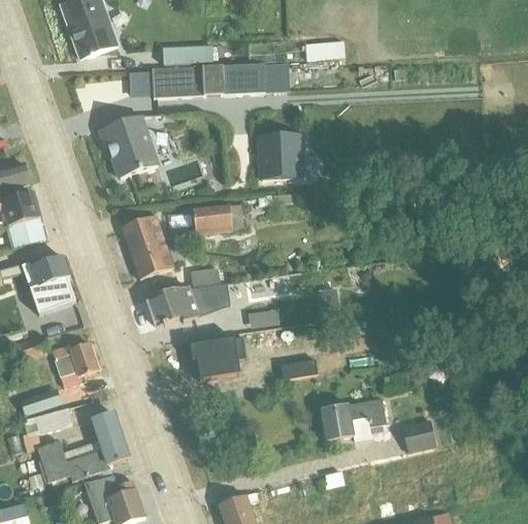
[(80,60),(119,45),(102,0),(74,0),(61,5),(80,60)]
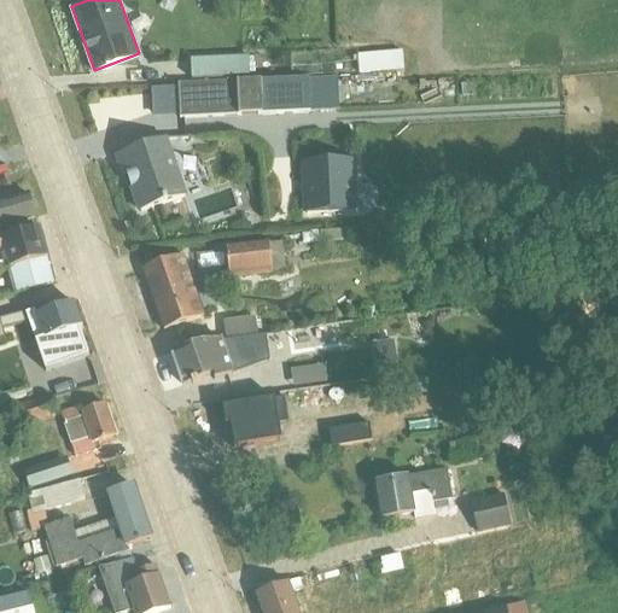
[(359,70),(403,66),(402,48),(357,52),(359,70)]
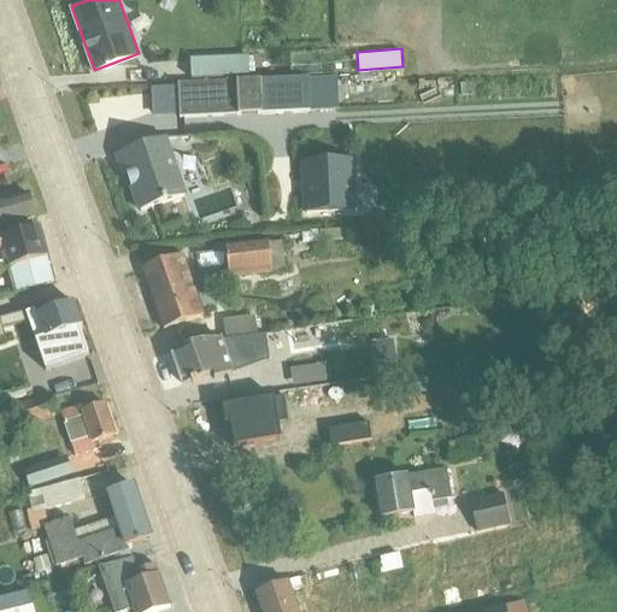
[(247,53),(189,57),(191,76),(248,74),(247,53)]
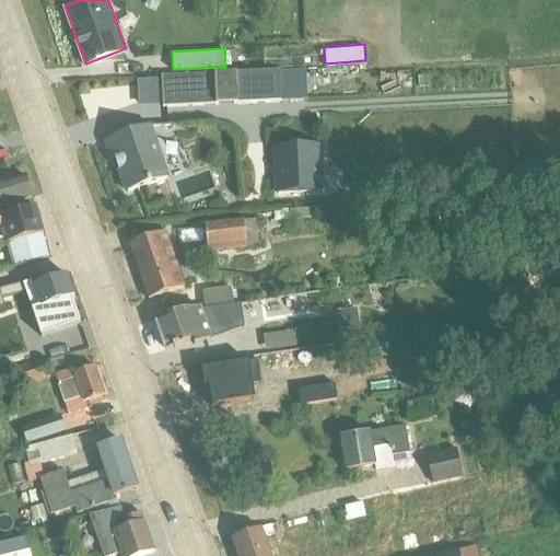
[(301,67),(280,68),(281,91),(302,90),(301,67)]
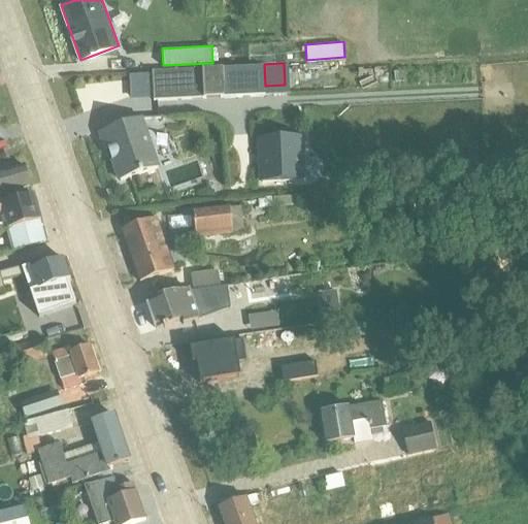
[(264,64),(153,69),(154,71),(140,71),(141,98),(155,97),(155,98),(265,93),(265,86),(264,64)]
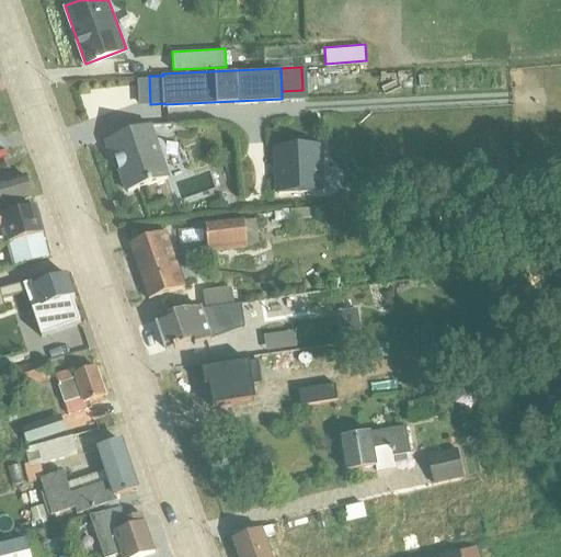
[(152,123),(106,138),(113,157),(116,156),(121,167),(118,168),(119,169),(121,169),(127,190),(170,175),(163,155),(164,152),(165,150),(165,148),(165,146),(165,145),(164,143),(163,140),(162,139),(161,138),(159,138),(157,137),(152,123)]
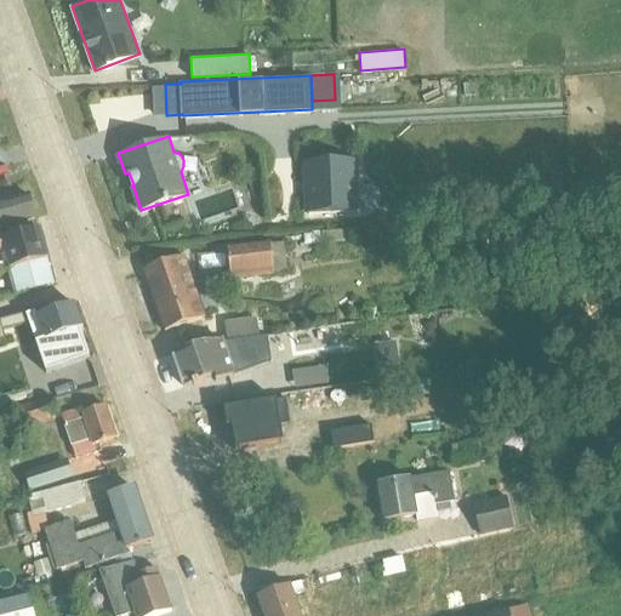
[(326,221),(353,218),(347,174),(320,177),(325,221),(326,221)]
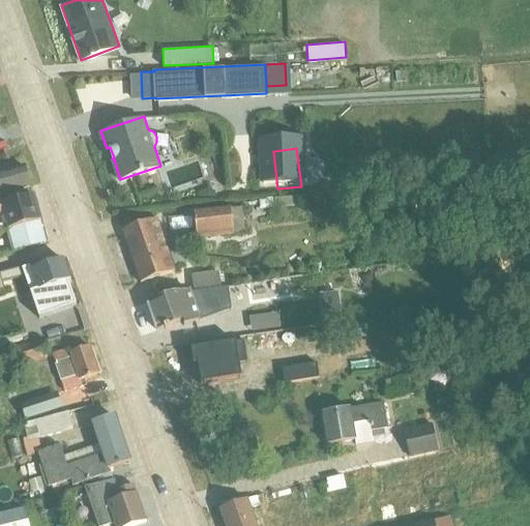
[(0,192),(30,183),(24,165),(0,171),(0,192)]
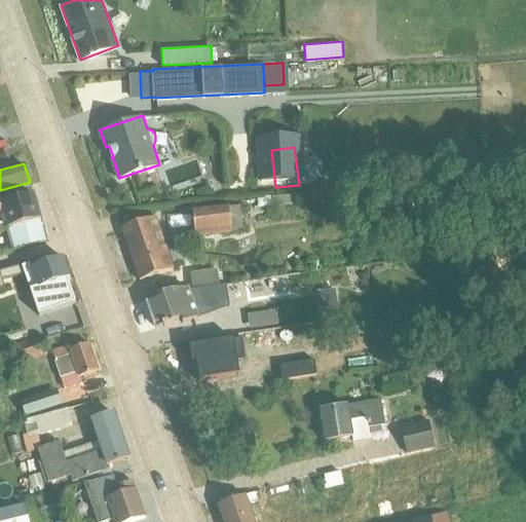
[(13,246),(45,237),(33,192),(3,200),(2,196),(0,196),(0,227),(8,226),(13,246)]
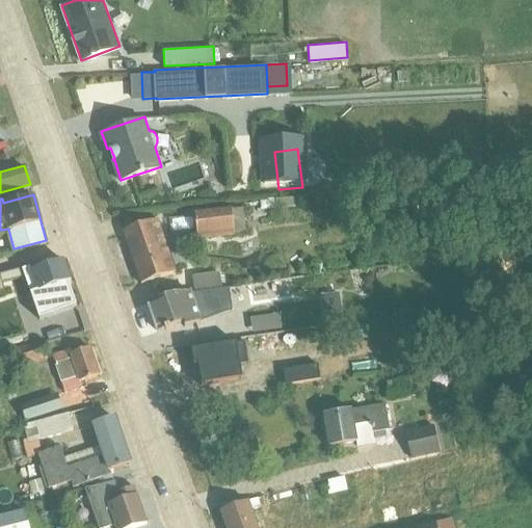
[(249,205),(232,207),(232,204),(183,209),(185,230),(191,229),(191,228),(195,227),(197,238),(235,234),(235,232),(245,231),(244,215),(250,215),(249,205)]
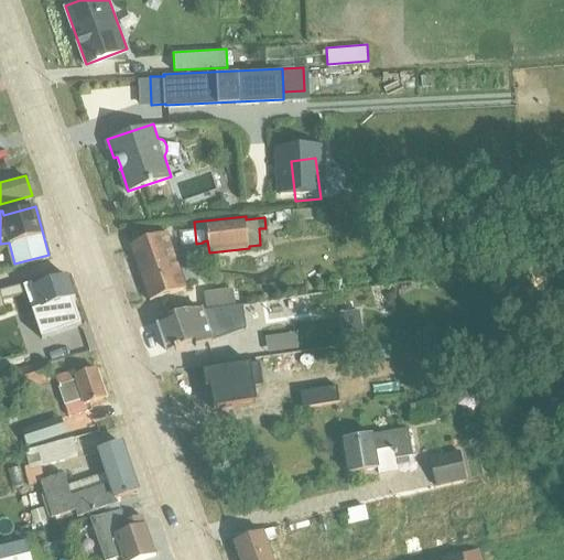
[(150,299),(187,286),(167,230),(130,243),(150,299)]
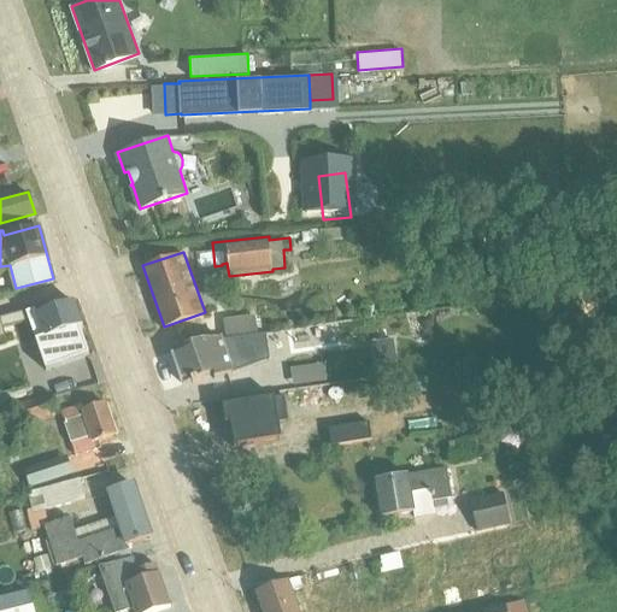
[(34,307),(25,311),(46,368),(89,353),(80,327),(82,325),(82,324),(76,307),(74,300),(36,312),(34,307)]
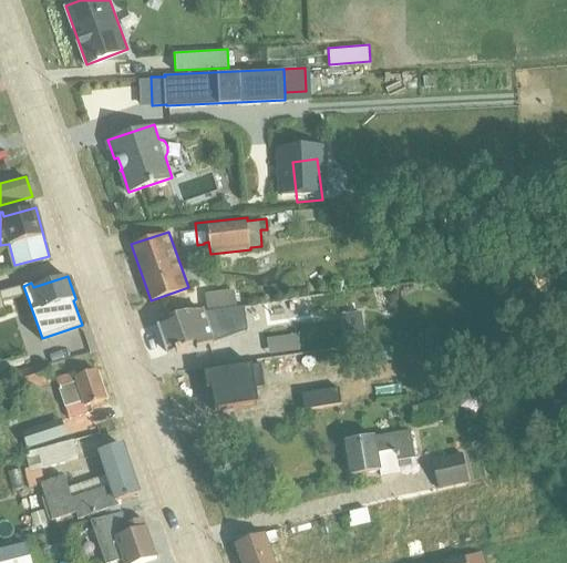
[(0,286),(0,320),(11,318),(2,286),(0,286)]
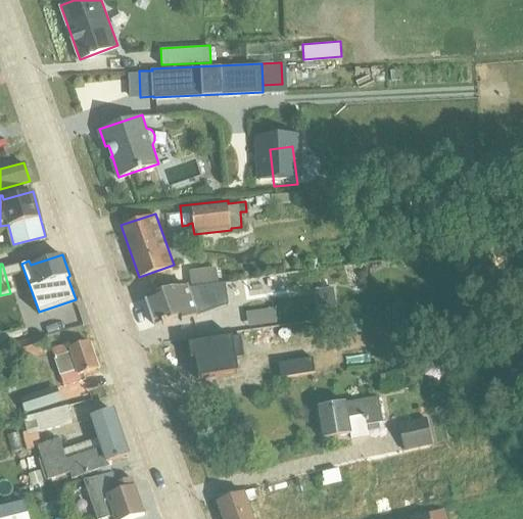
[(190,286),(218,282),(216,266),(188,269),(190,286)]
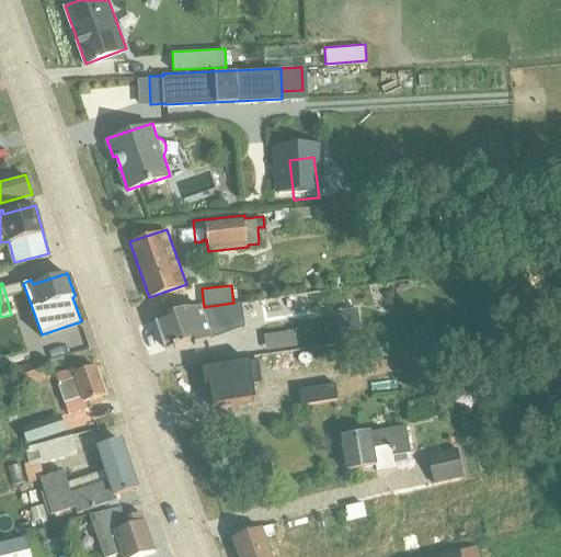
[(292,291),(270,292),(270,311),(292,310),(292,291)]
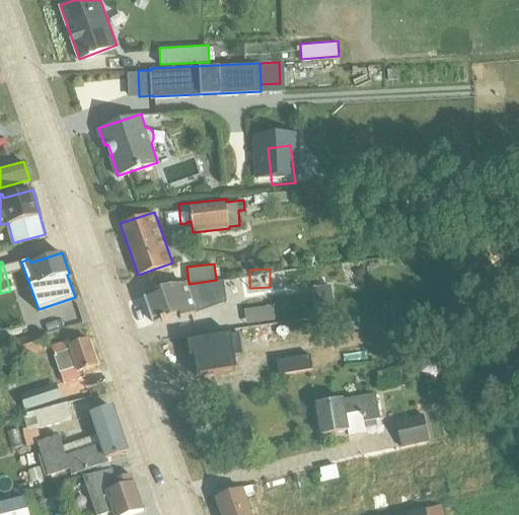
[(216,280),(189,284),(188,284),(187,280),(184,281),(184,282),(173,285),(144,293),(154,321),(178,312),(180,316),(196,311),(196,312),(198,312),(198,311),(226,301),(223,279),(216,280)]
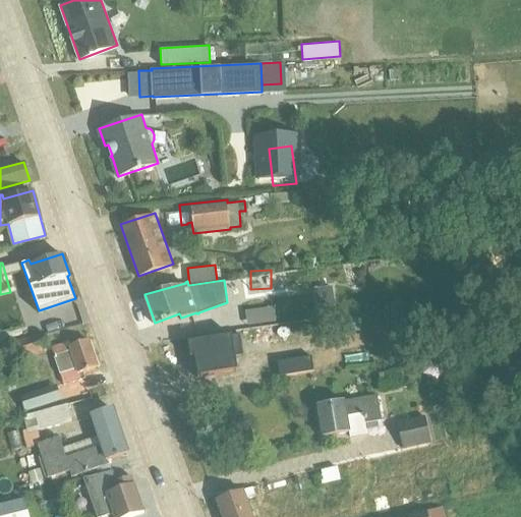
[(316,316),(334,313),(332,296),(314,298),(316,316)]
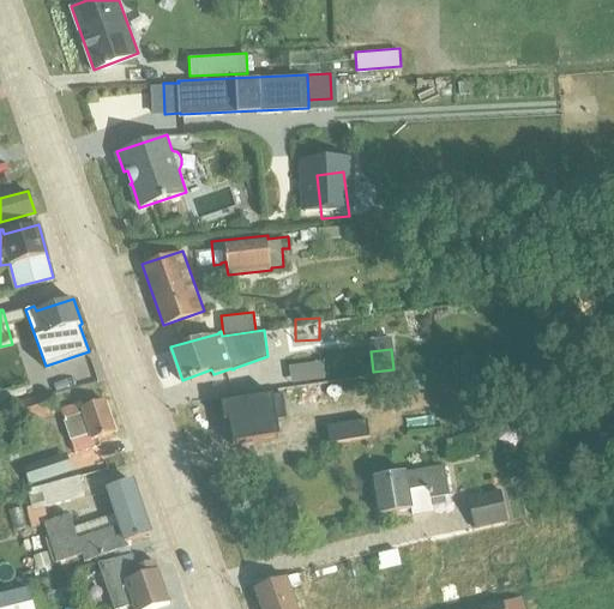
[(324,357),(289,363),(292,380),(326,374),(324,357)]
